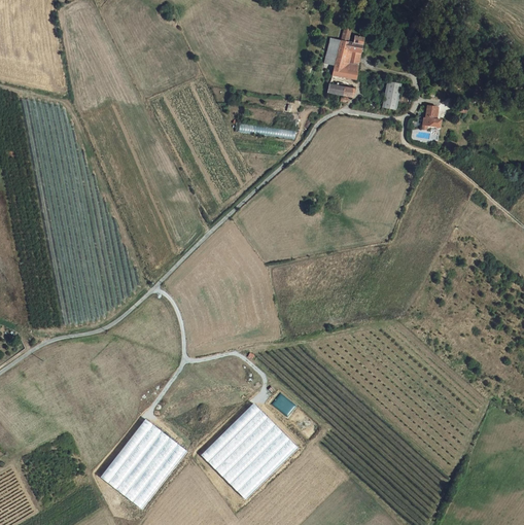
[(334,65),(358,69),(365,37),(354,35),(353,42),(340,39),(334,65)]
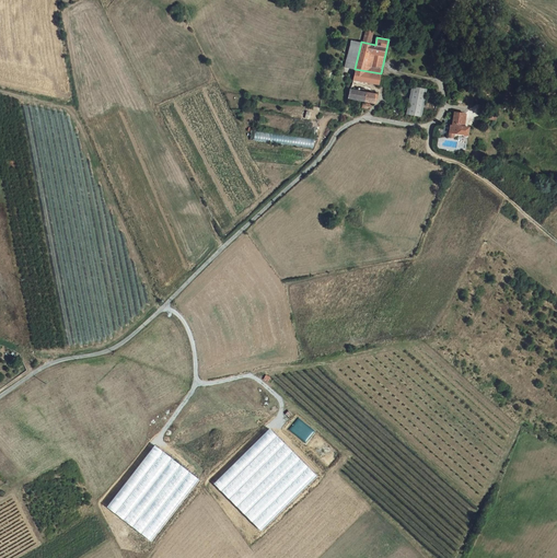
[(379,84),(381,73),(355,69),(354,72),(352,78),(363,81),(364,81),(379,84)]
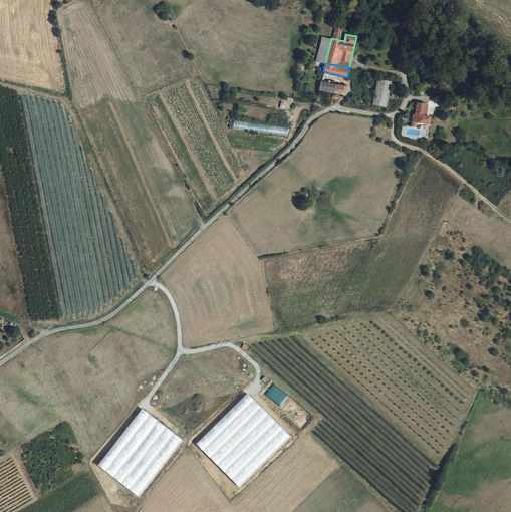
[(331,79),(330,81),(321,79),(318,89),(343,94),(345,84),(337,82),(337,80),(331,79)]
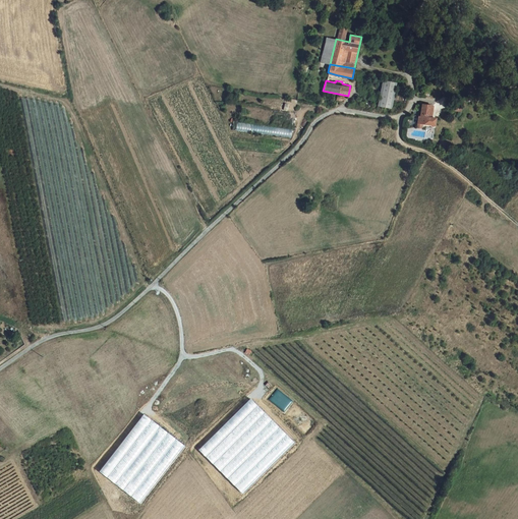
[(378,107),(390,109),(396,84),(384,81),(378,107)]
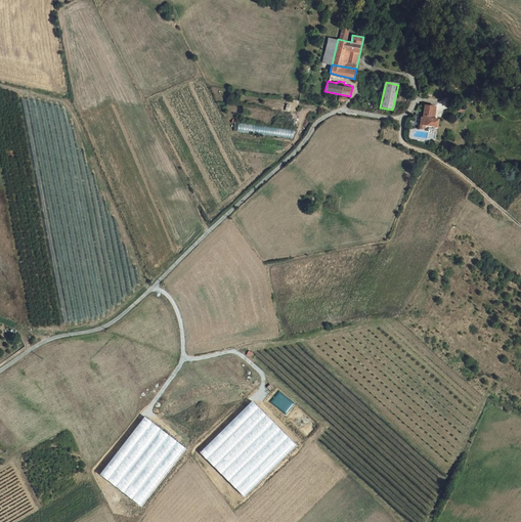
[(465,109),(464,114),(457,112),(456,118),(465,119),(466,116),(469,117),(471,111),(465,109)]
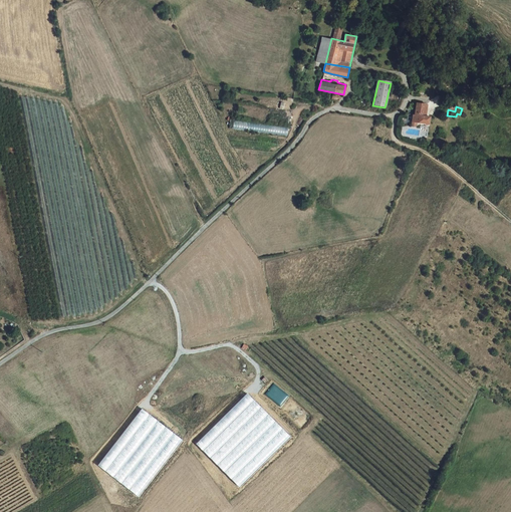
[(433,131),(433,123),(429,123),(430,111),(420,110),(419,122),(417,122),(416,129),(416,134),(420,134),(421,130),(433,131)]
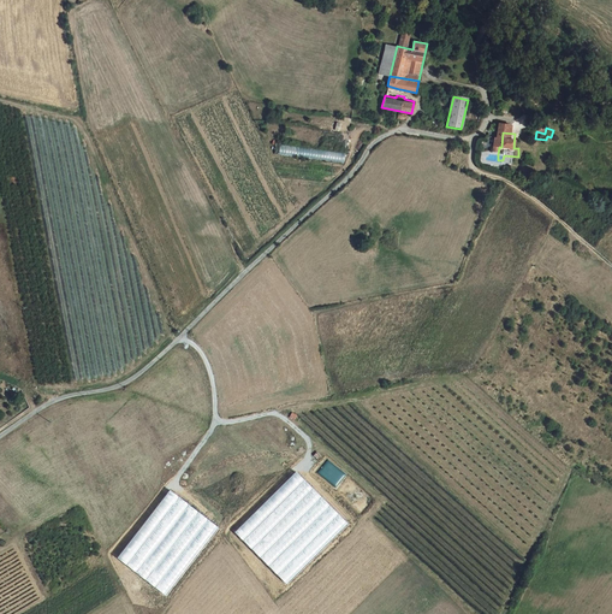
[(346,165),(349,155),(285,147),(284,158),(346,165)]
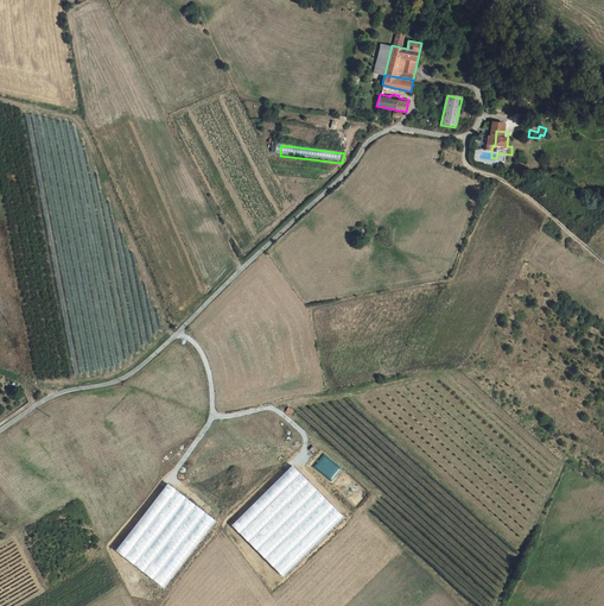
[(72,353),(72,358),(77,358),(78,364),(74,364),(75,377),(84,376),(83,353),(72,353)]
